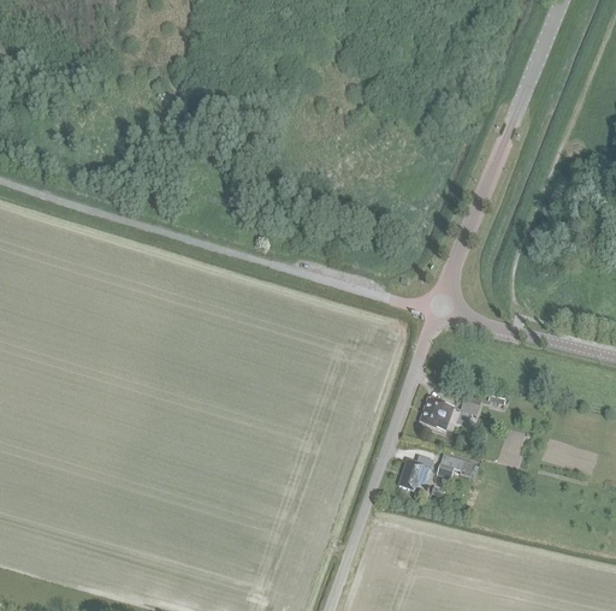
[(465,395),(461,405),(478,410),(481,399),(465,395)]
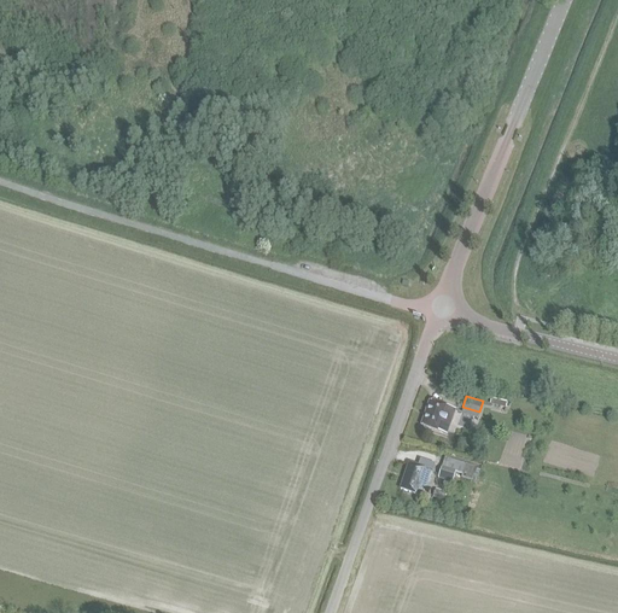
[(421,422),(445,431),(455,407),(430,397),(421,422)]
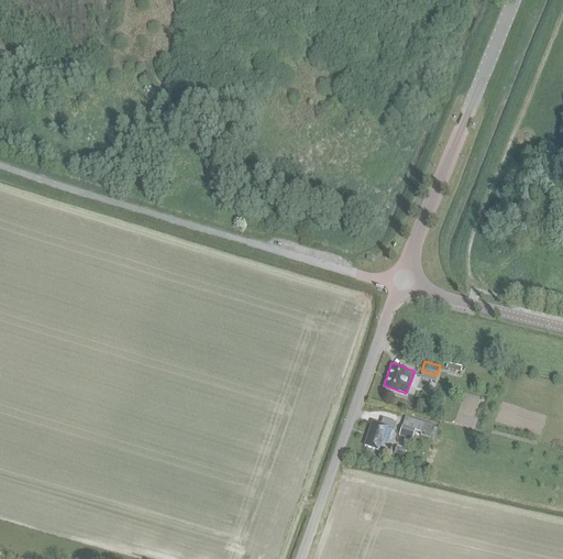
[(403,424),(415,427),(421,429),(420,434),(429,436),(430,433),(435,434),(438,426),(433,424),(434,422),(406,413),(403,424)]
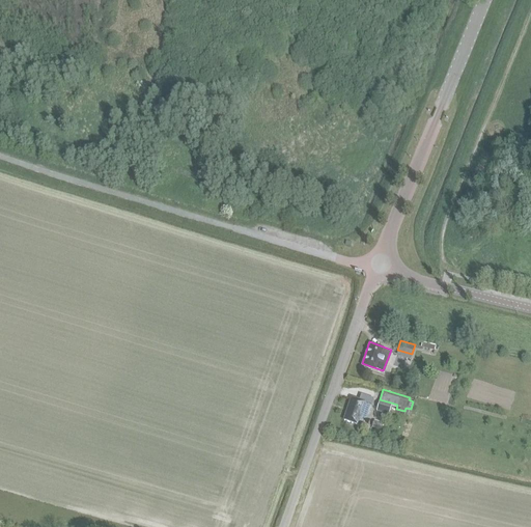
[(372,403),(352,395),(344,417),(365,424),(372,403)]
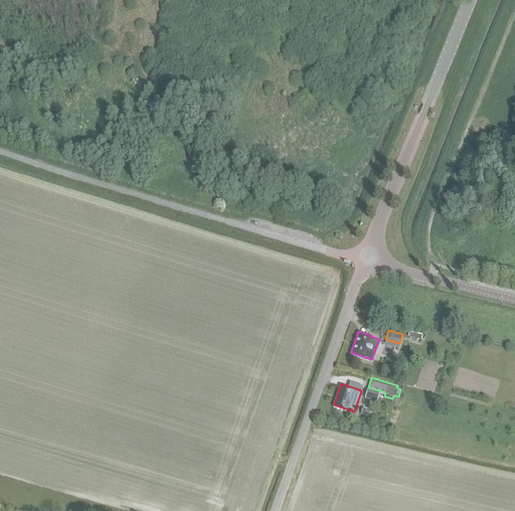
[(377,399),(379,390),(368,387),(365,396),(377,399)]
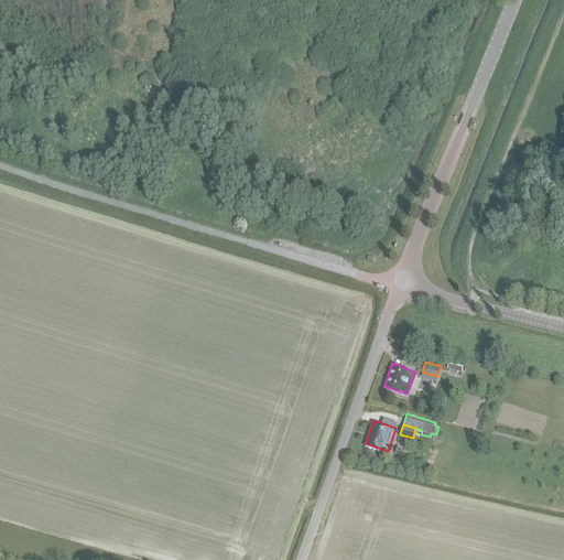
[(394,451),(405,454),(408,447),(398,443),(394,451)]
